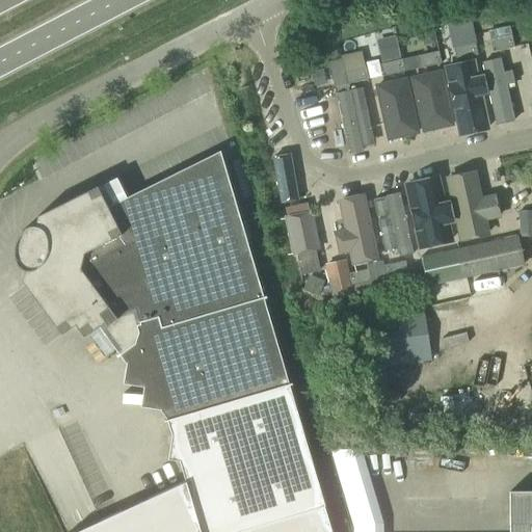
[(469,15),(447,19),(448,23),(453,48),(475,44),(472,30),(470,18),(469,15)]
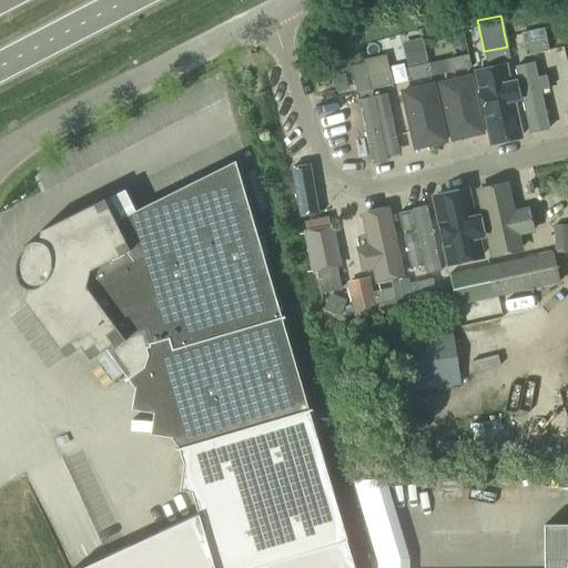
[(407,66),(427,61),(422,38),(402,42),(407,66)]
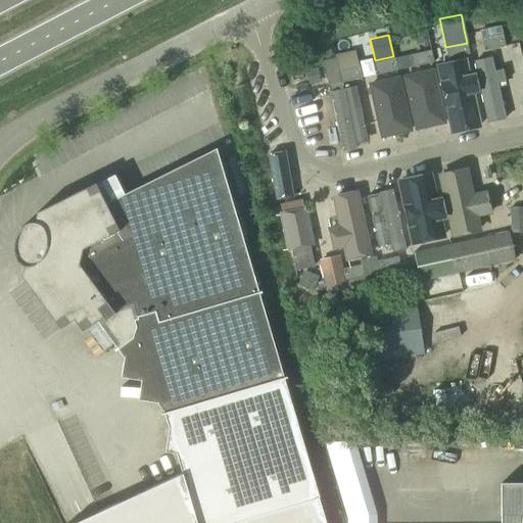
[(481,40),(484,51),(506,47),(503,35),(481,40)]
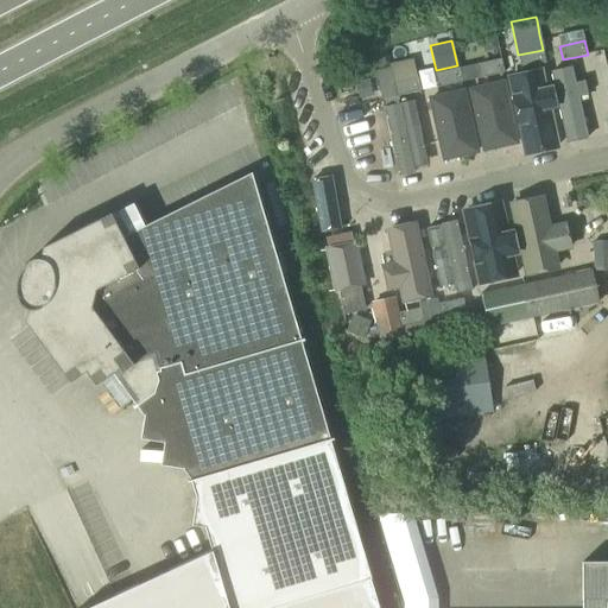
[(518,55),(521,69),(546,64),(543,50),(518,55)]
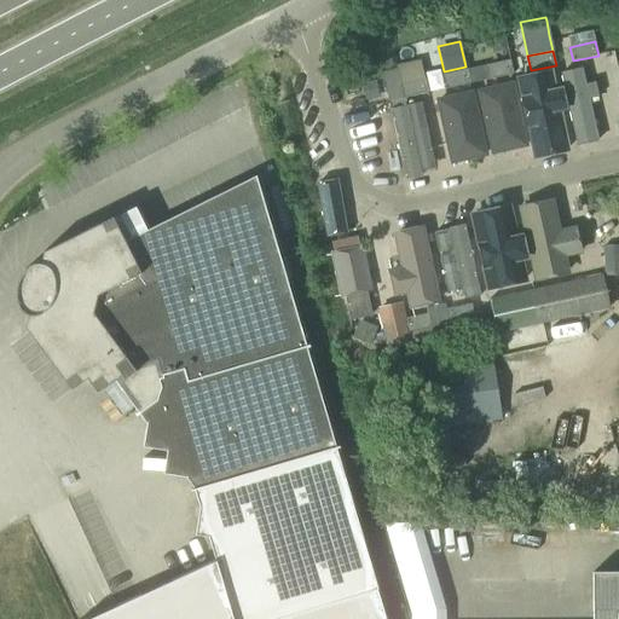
[(400,84),(426,79),(421,59),(382,68),(389,102),(404,98),(400,84)]
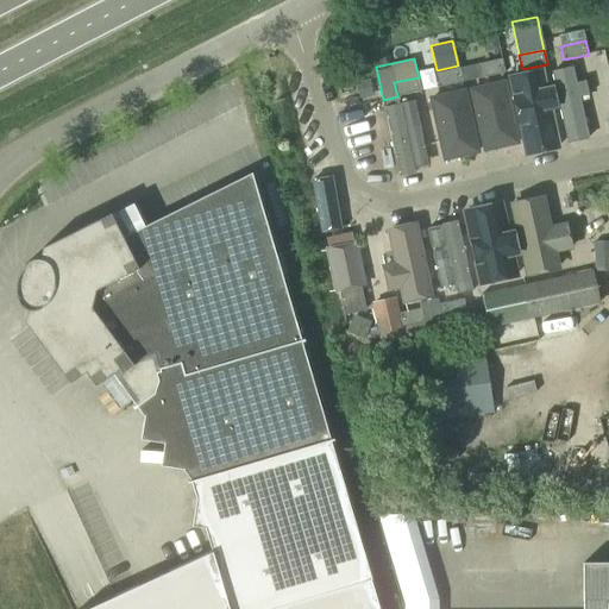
[(477,64),(481,79),(506,73),(502,58),(477,64)]
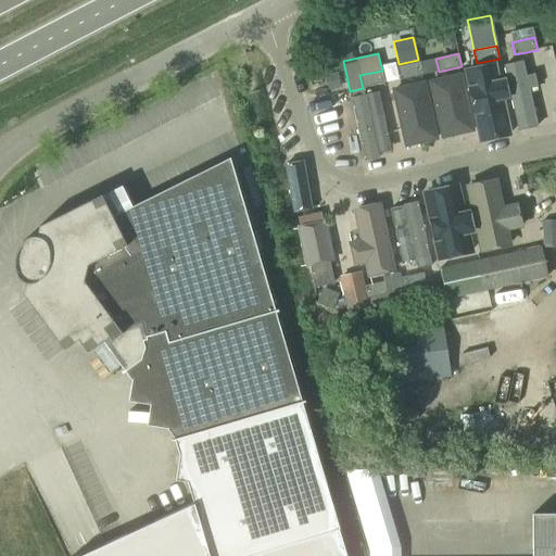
[(536,64),(534,55),(510,61),(521,113),(546,108),(536,64)]
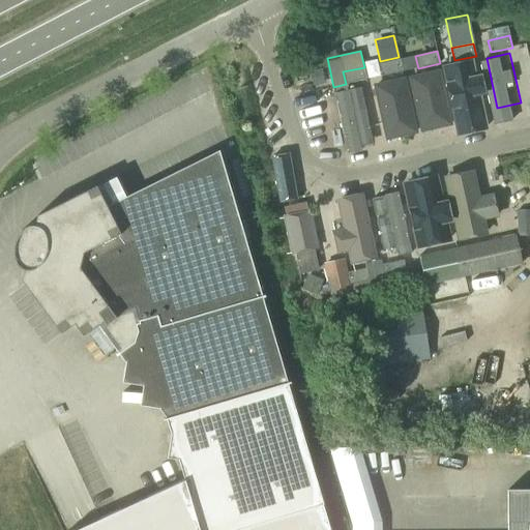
[(379,64),(382,77),(403,71),(401,59),(379,64)]
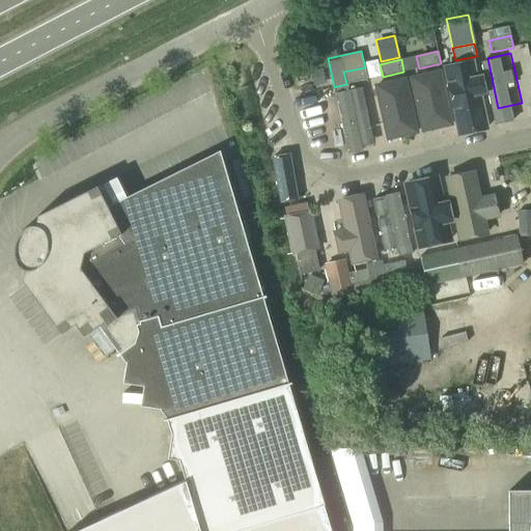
[(484,110),(474,62),(451,67),(462,115),(484,110)]
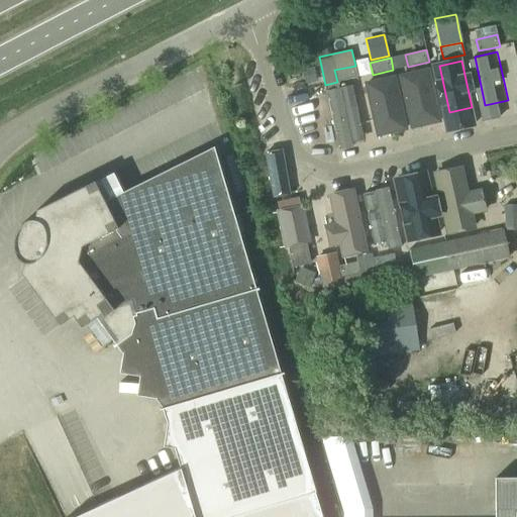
[(357,78),(355,66),(334,70),(337,82),(357,78)]
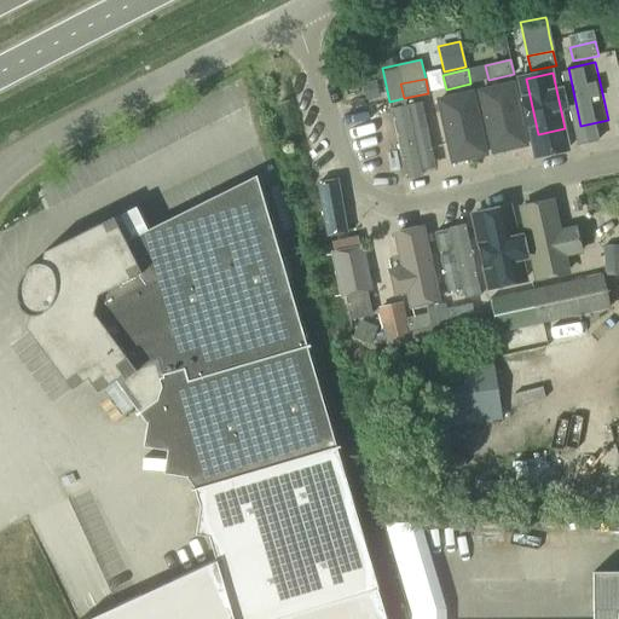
[(522,140),(509,80),(481,87),(495,146),(522,140)]
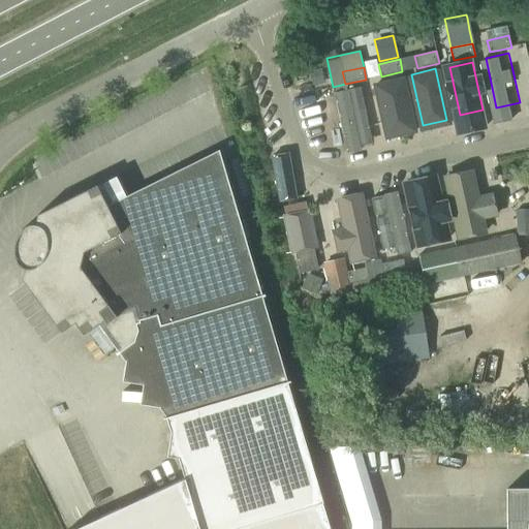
[(402,86),(400,78),(375,83),(386,136),(412,130),(402,86)]
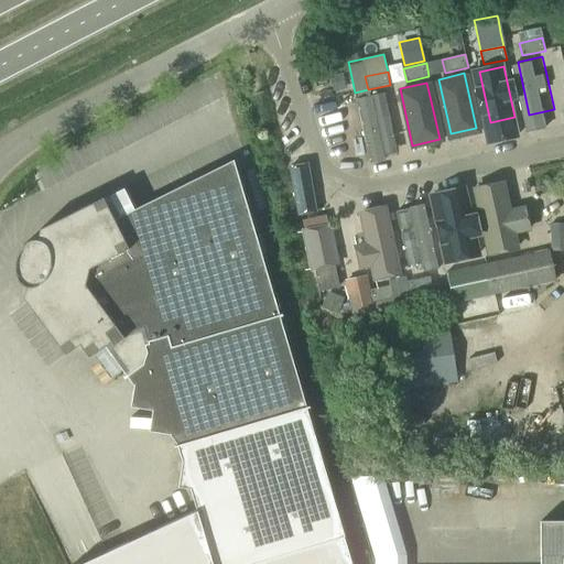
[(399,149),(387,91),(364,97),(376,154),(399,149)]
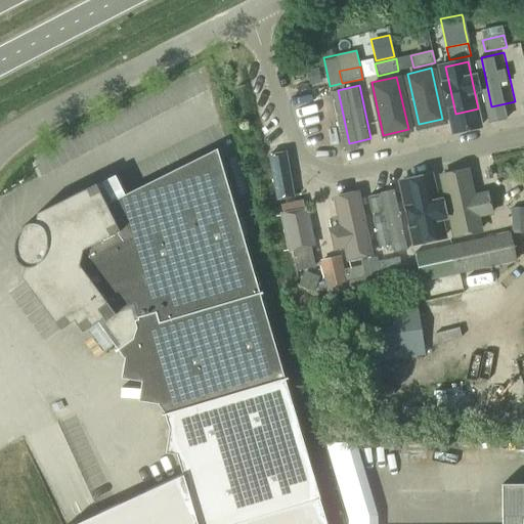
[(287,377),(284,378),(259,295),(262,294),(261,292),(259,293),(216,148),(105,204),(95,183),(37,213),(34,223),(31,236),(35,237),(31,255),(27,254),(24,267),(22,276),(60,330),(73,320),(82,333),(87,329),(97,321),(102,329),(114,344),(117,348),(114,350),(116,352),(118,350),(124,358),(143,360),(140,381),(161,384),(158,404),(165,413),(162,415),(162,416),(165,416),(168,427),(42,486),(33,468),(2,482),(0,478),(0,523),(326,523),(319,498),(285,380),(288,379),(287,377)]
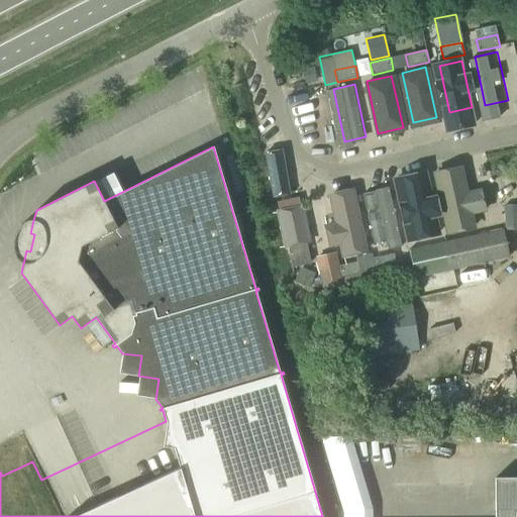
[(283,177),(273,179),(278,200),(287,198),(283,177)]
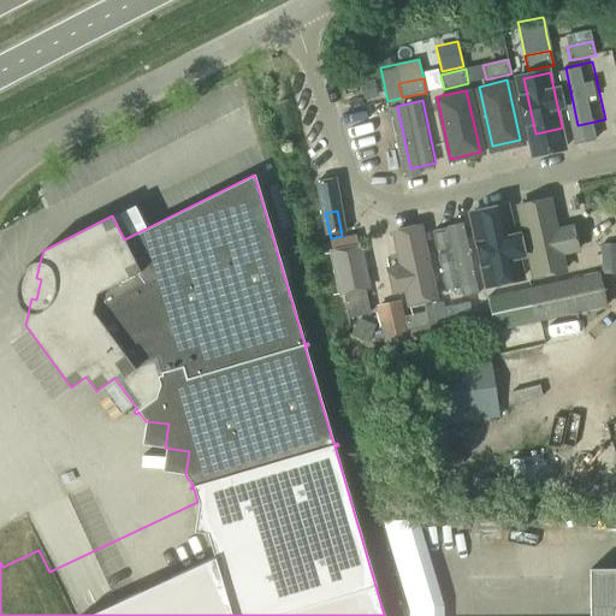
[(477,227),(490,290),(520,284),(507,220),(477,227)]
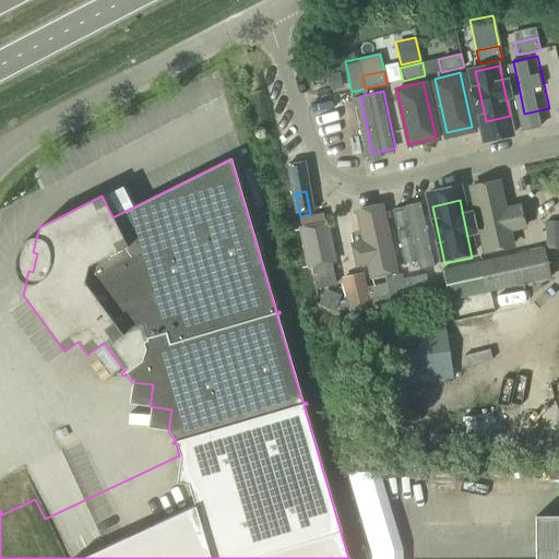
[(400,217),(408,262),(432,257),(423,212),(400,217)]
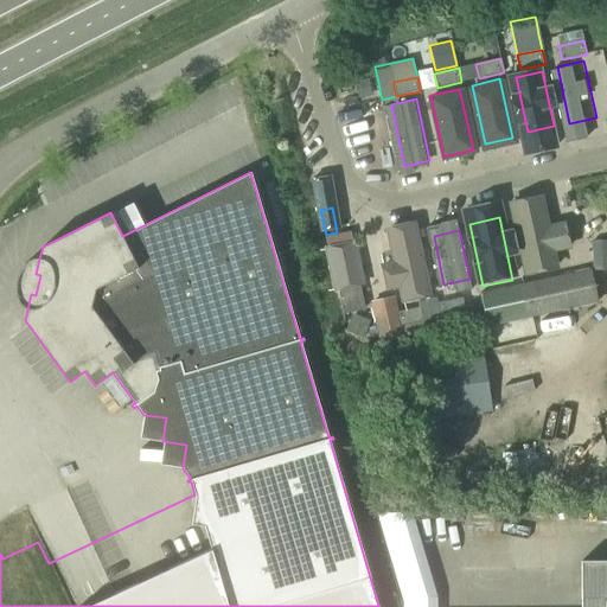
[(529,273),(531,280),(551,275),(542,231),(522,236),(529,273)]
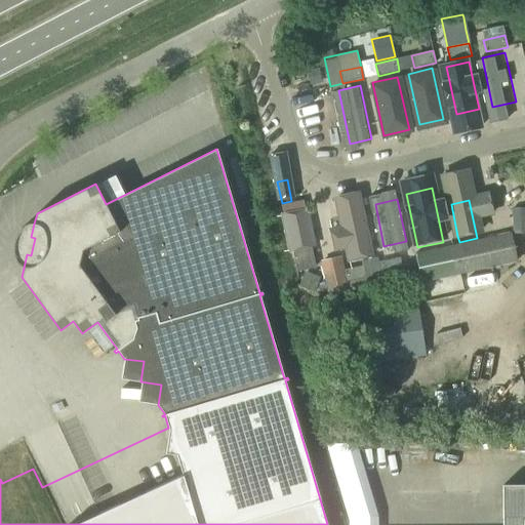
[(338,212),(350,259),(373,254),(362,206),(338,212)]
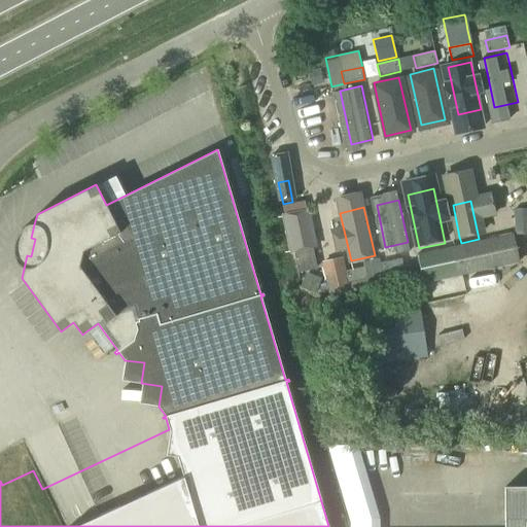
[(526,209),(514,210),(515,235),(526,234),(526,209)]
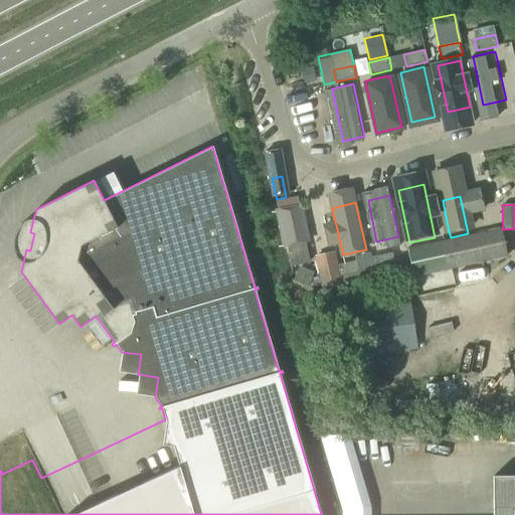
[(284,246),(290,245),(309,240),(301,205),(300,206),(301,208),(281,212),(278,213),(277,211),(284,246)]
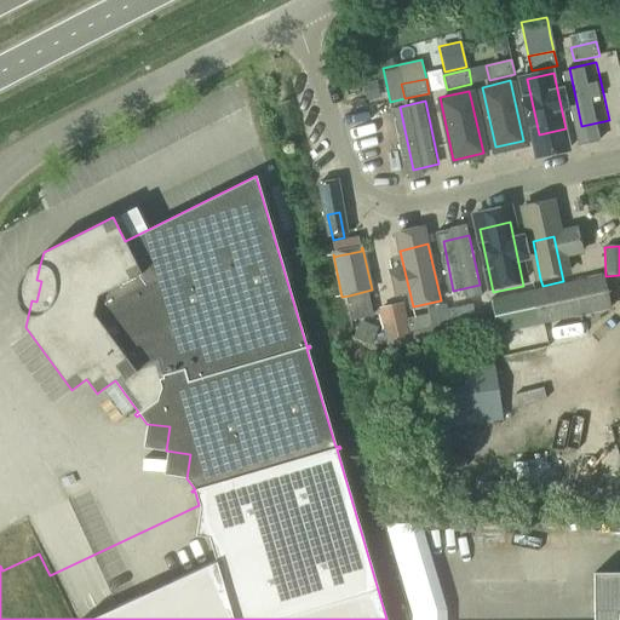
[(575,281),(557,286),(532,291),(535,305),(539,325),(610,308),(603,275),(575,281)]
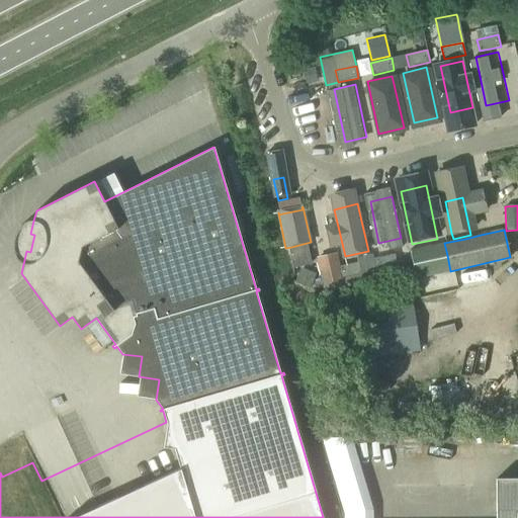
[(411,263),(415,278),(450,271),(447,255),(444,243),(409,250),(411,263)]
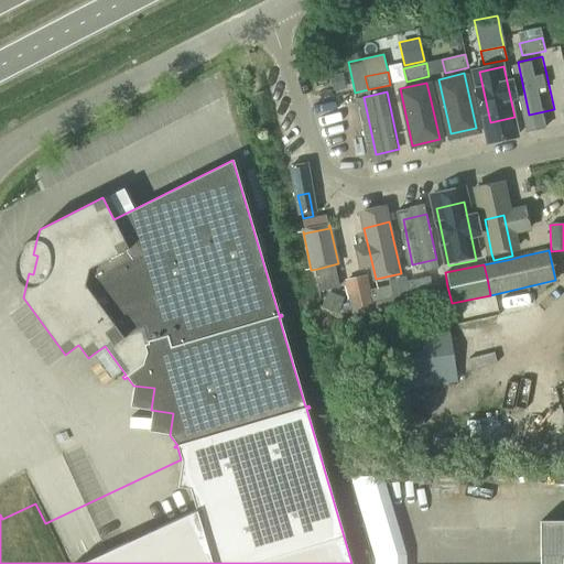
[(393,299),(410,295),(407,282),(405,277),(388,280),(389,285),(369,290),(366,277),(346,281),(354,317),(397,307),(393,299)]
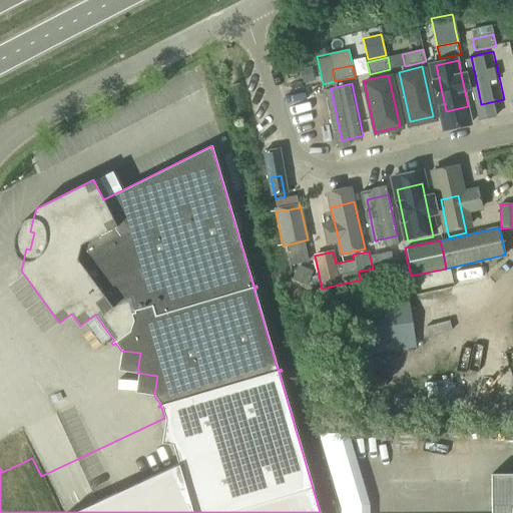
[(391,251),(370,257),(373,269),(375,279),(407,272),(405,261),(394,264),(391,251)]
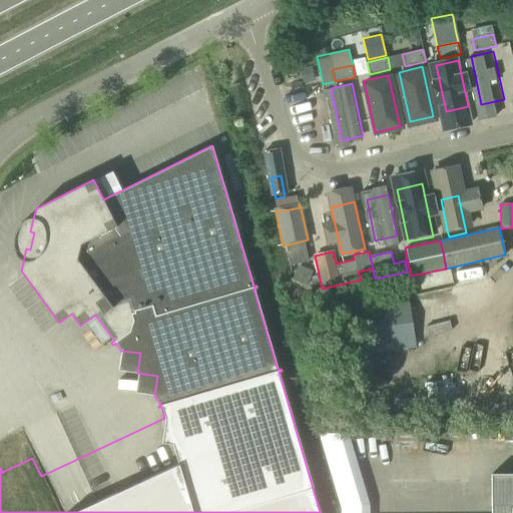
[(298,266),(293,279),(309,285),(314,272),(298,266)]
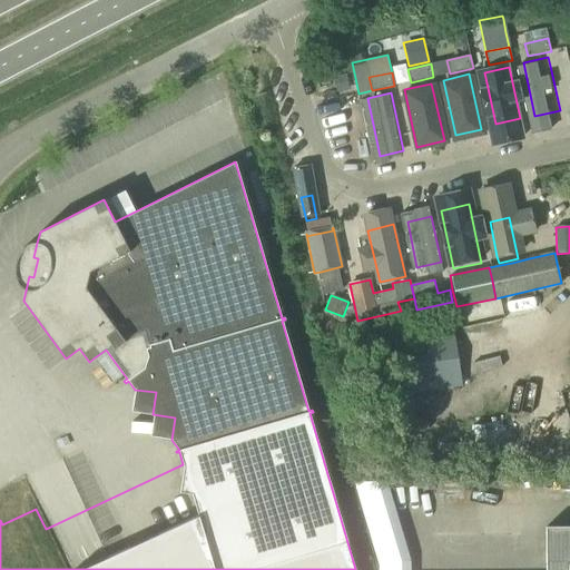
[(501,312),(473,317),(475,328),(503,323),(501,312)]
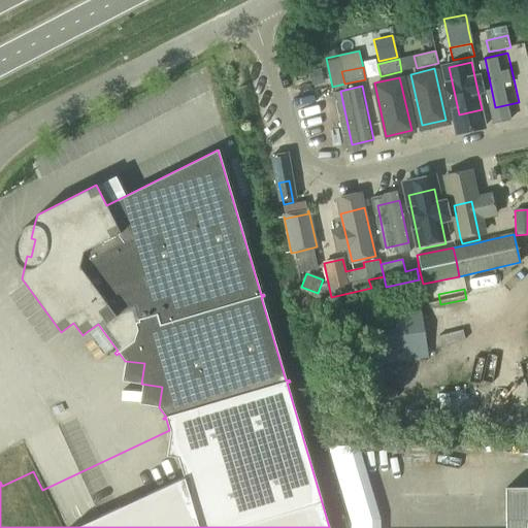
[(423,304),(360,314),(367,364),(430,356),(423,304)]
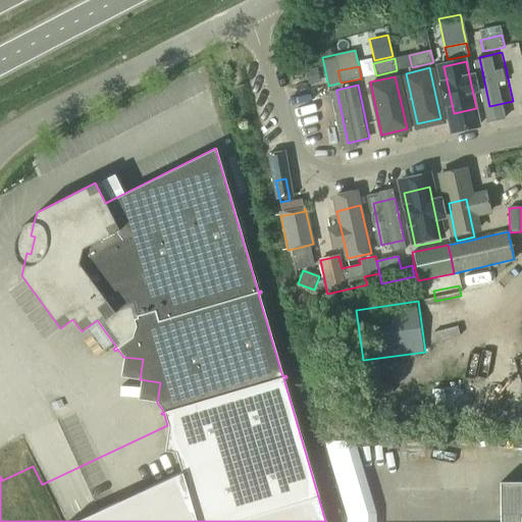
[(521,521),(521,482),(500,483),(500,521),(521,521)]
